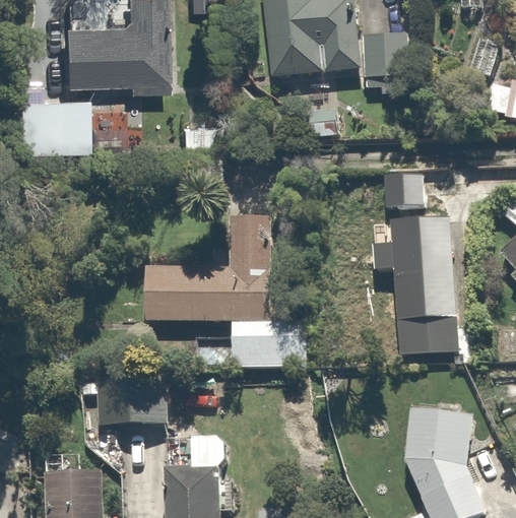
[(164,83),(162,0),(123,0),(124,19),(58,21),(59,78),(127,77),(127,83),(164,83)]
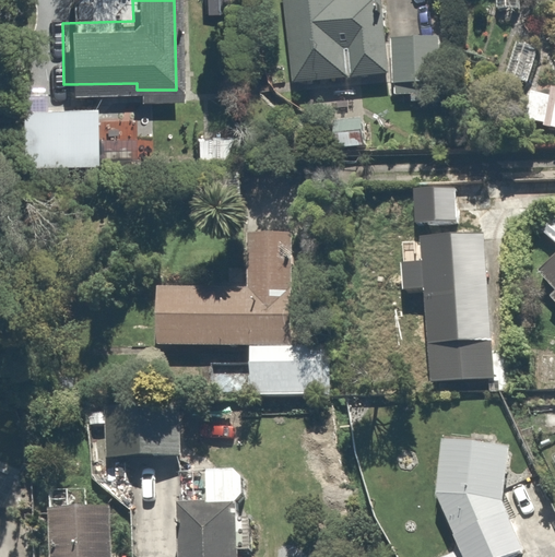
[(284,0),(293,81),(388,72),(382,14),(368,15),(367,0),(284,0)]
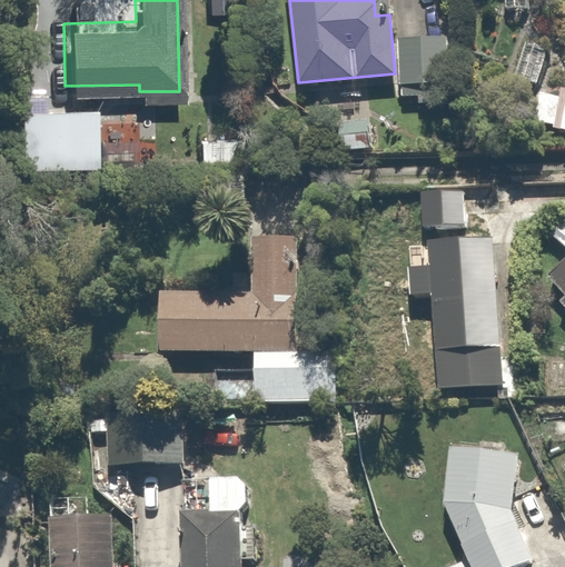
[(452,35),(403,35),(402,91),(452,91),(452,35)]
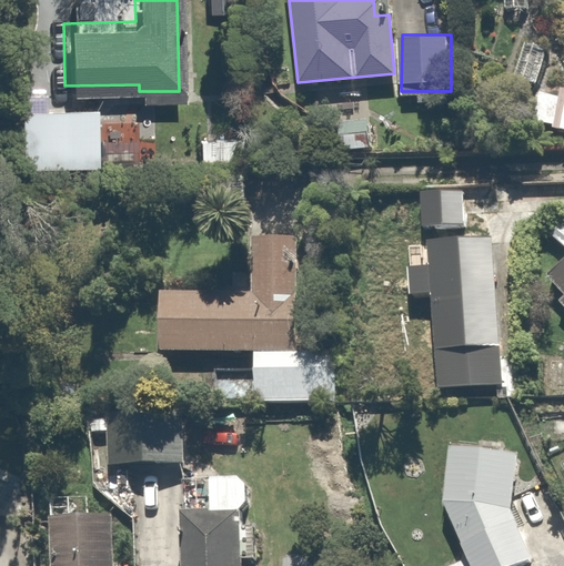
[(96,105),(21,101),(20,120),(29,121),(27,150),(140,157),(142,133),(94,131),(96,105)]
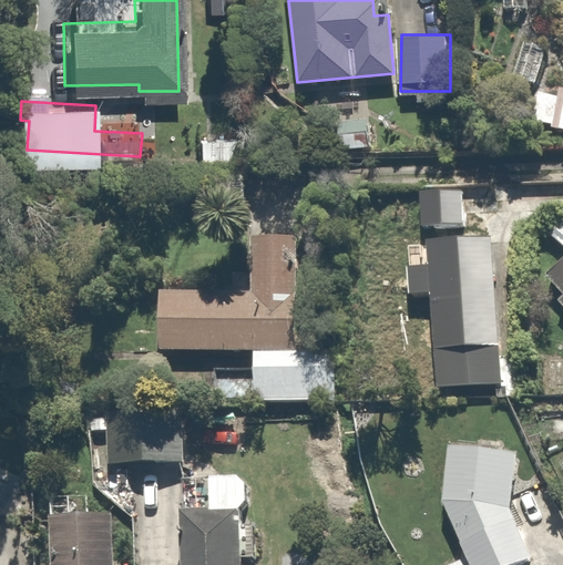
[(472,188),(422,186),(420,224),(471,226),(472,188)]
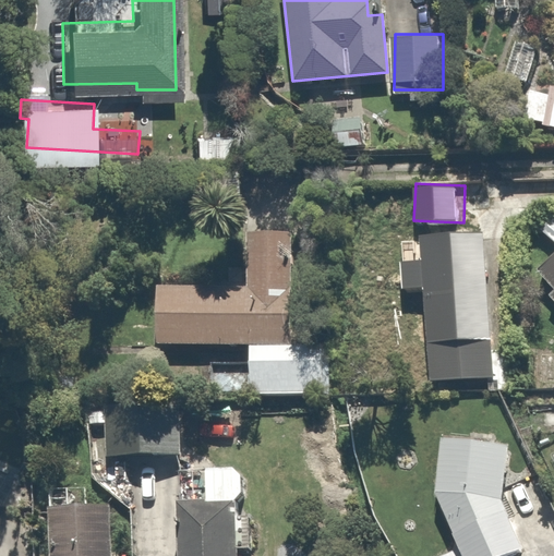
[(489,230),(418,236),(429,382),(500,376),(489,230)]
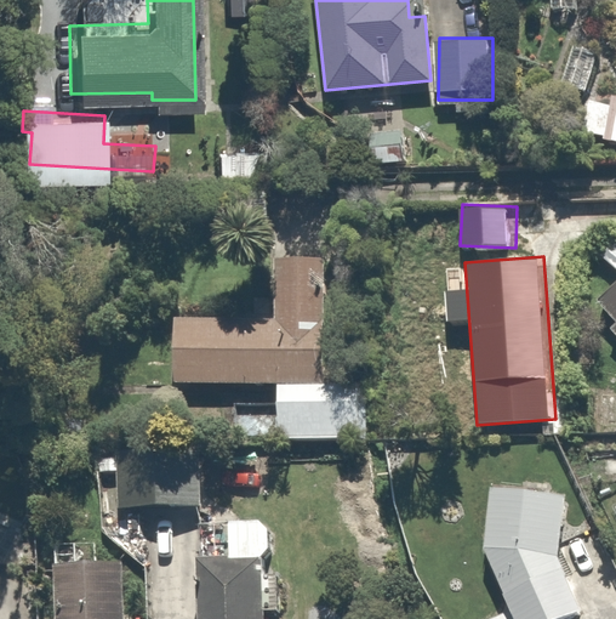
[(275,319),(176,317),(174,381),(278,384),(277,436),(355,437),(357,398),(331,397),(331,379),(312,378),(313,351),(329,351),(331,260),(278,259),(275,319)]
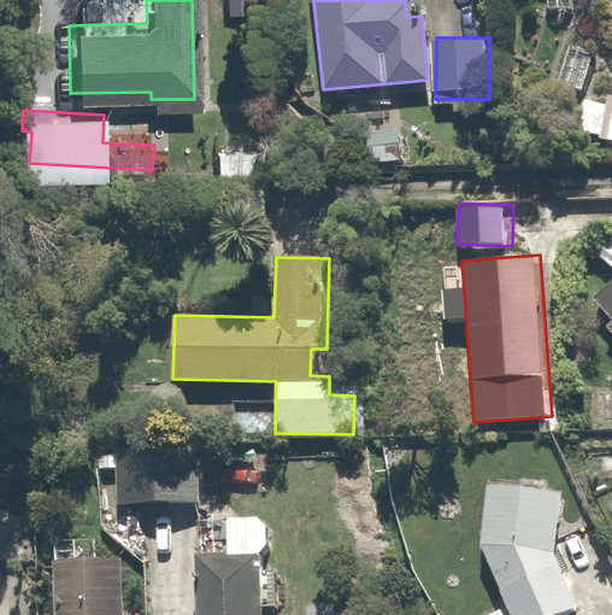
[(611,286),(596,299),(611,316),(611,323),(606,327),(611,333),(611,286)]
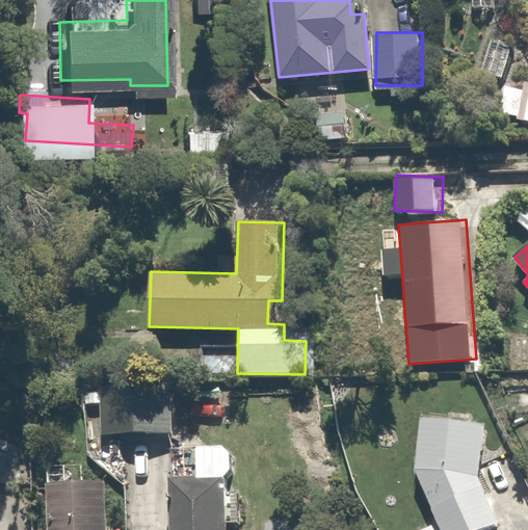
[(175,386),(97,388),(98,435),(176,433),(175,386)]
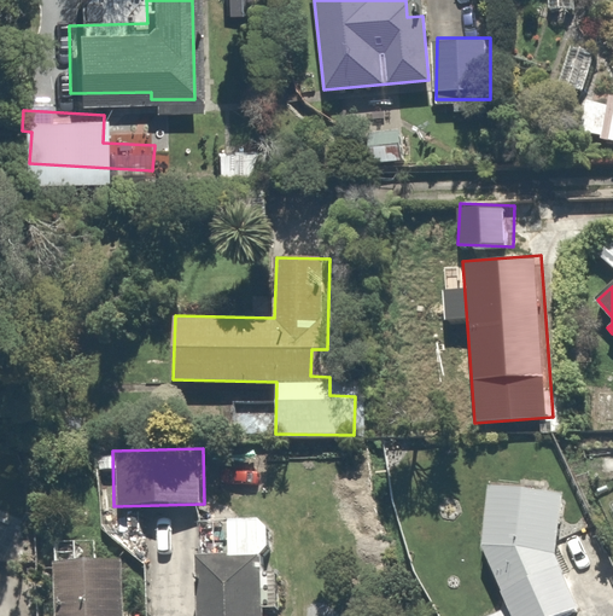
[(508,615),(548,615),(576,605),(555,555),(566,498),(494,481),(479,542),(508,615)]
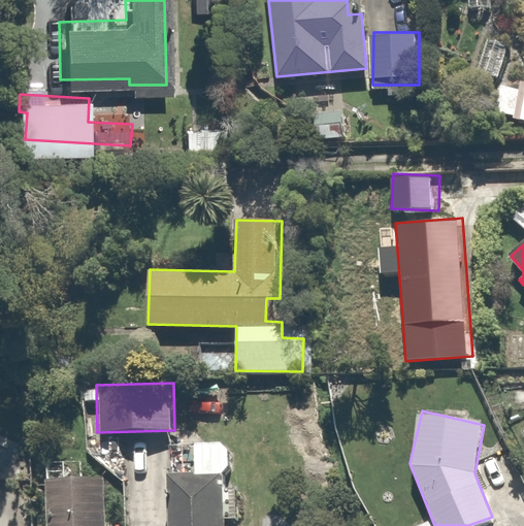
[(223,472),(165,472),(164,525),(223,525),(224,520),(242,520),(243,486),(223,486),(223,472)]
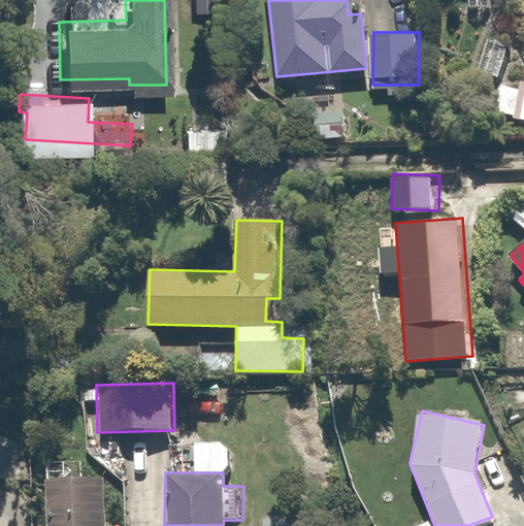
[(107,525),(104,474),(42,480),(44,525),(107,525)]
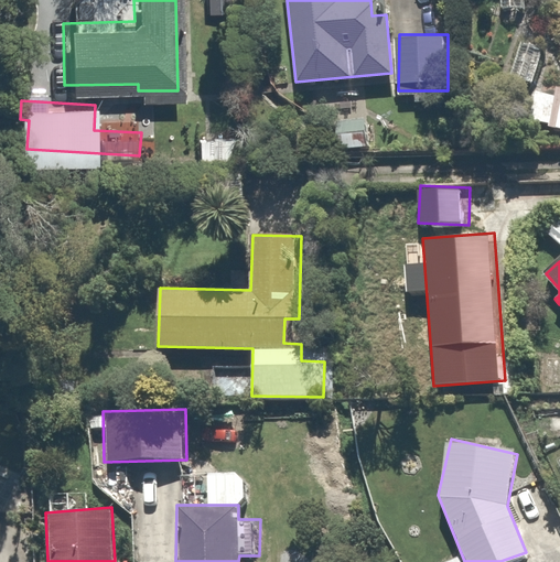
All buildings are outlined.
